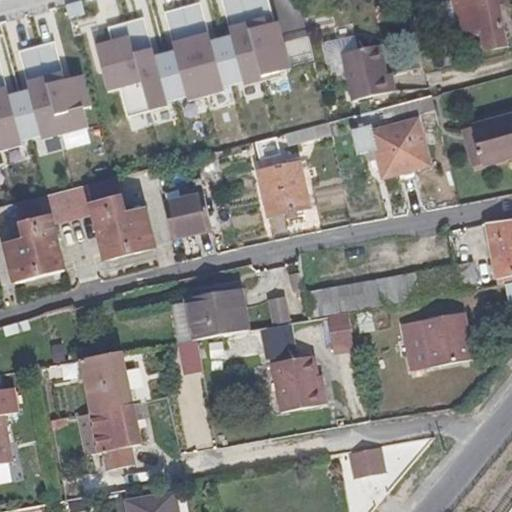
[(220,0),(230,36),(220,39),(232,85),(241,83),(242,87),(261,82),(239,0),(220,0)]
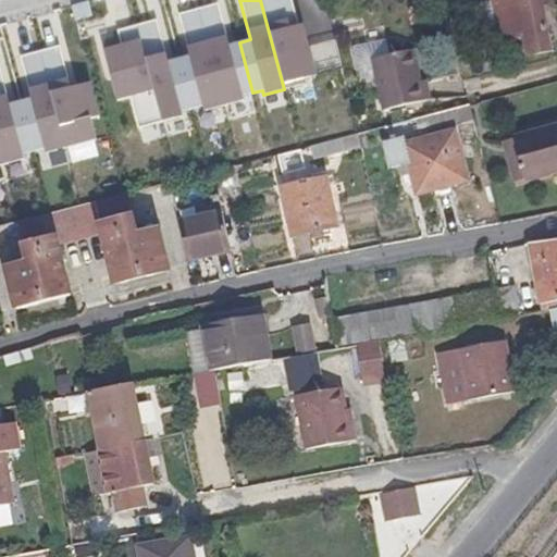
[(291,0),(260,0),(284,89),(304,85),(302,81),(314,77),(314,75),(308,49),(302,26),(298,27),(291,0)]
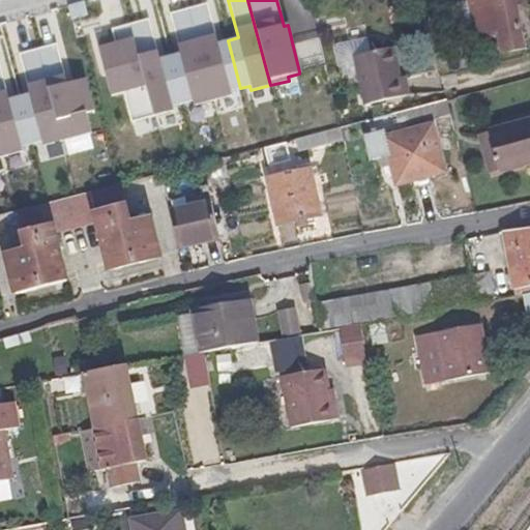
[(466,0),(476,41),(498,35),(502,54),(524,49),(512,0),(466,0)]
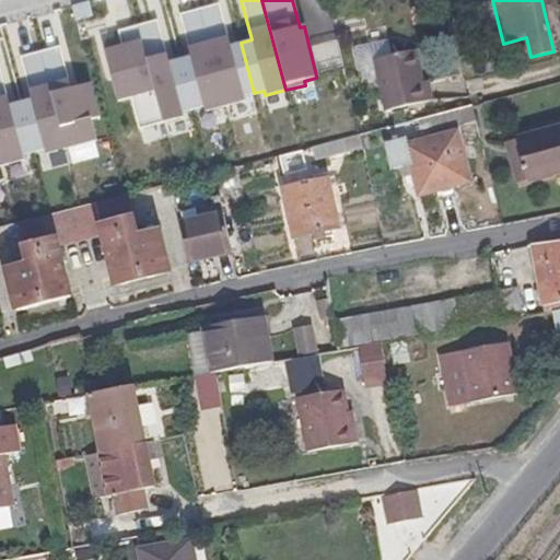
[(88,1),(70,6),(74,21),(91,16),(88,1)]
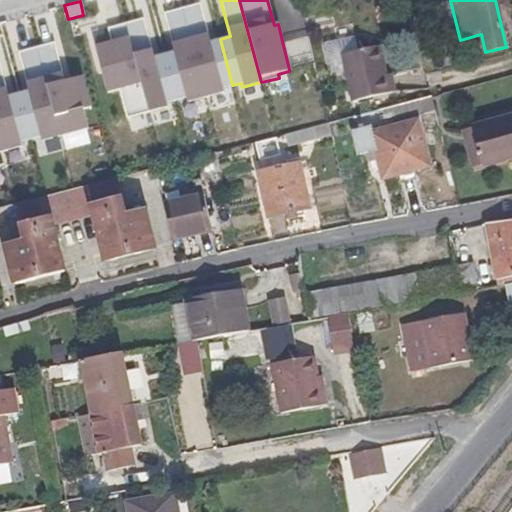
[(199,3),(181,8),(205,96),(222,92),(221,87),(232,85),(220,39),(210,42),(199,3)]
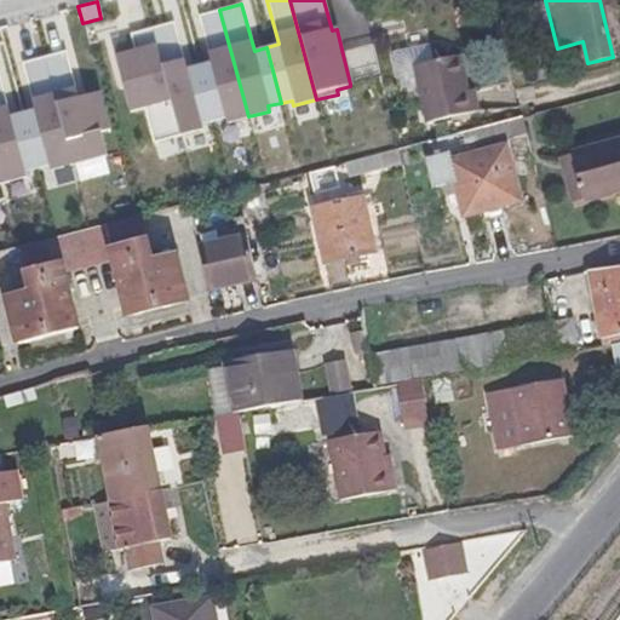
[(210,62),(197,65),(212,119),(223,116),(224,122),(248,116),(219,10),(197,15),(210,62)]
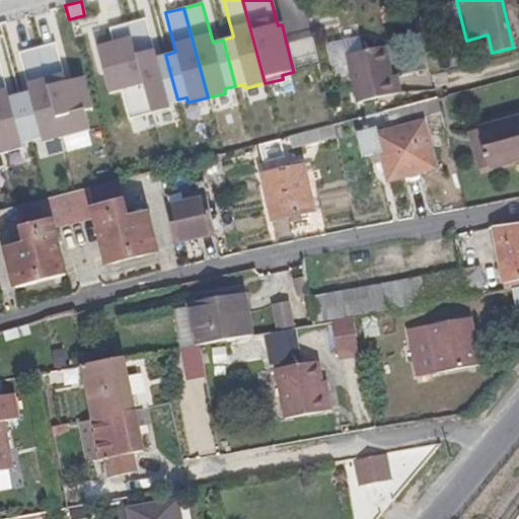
[(145,18),(127,23),(143,84),(150,112),(167,106),(166,102),(177,99),(165,55),(155,58),(145,18)]
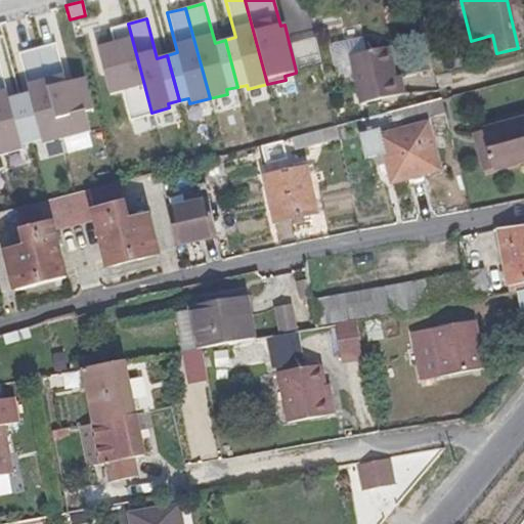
[(128,24),(110,29),(113,43),(97,47),(110,94),(144,85),(128,24)]
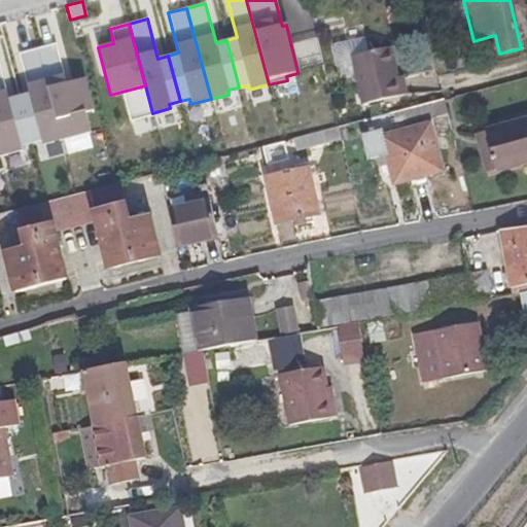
[(361,54),(357,39),(331,45),(341,77),(355,74),(362,105),(405,94),(399,76),(395,77),(388,47),(361,54)]
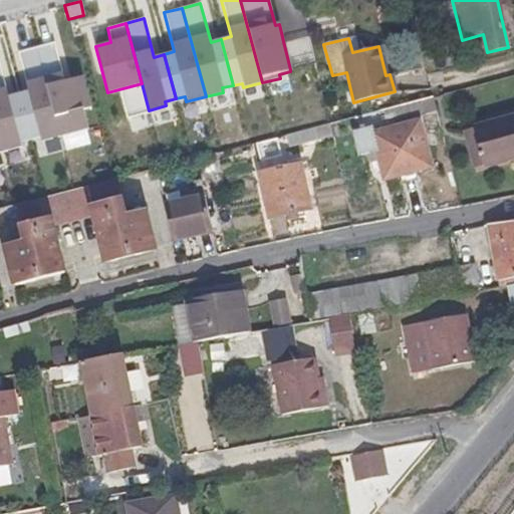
[(309,39),(296,42),(302,66),(315,63),(309,39)]
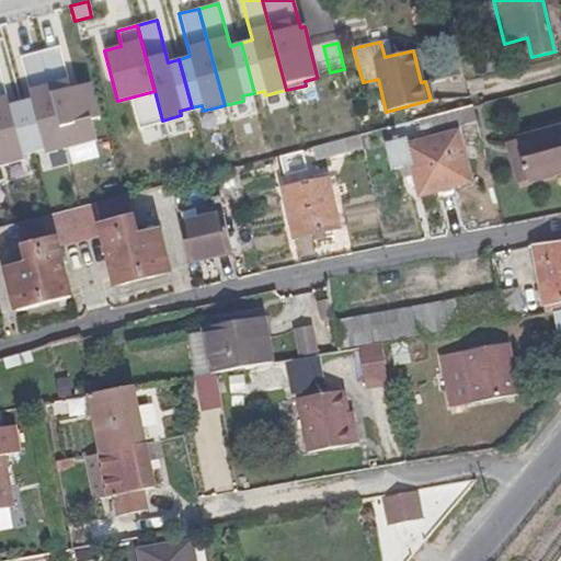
[(59,46),(39,52),(66,149),(98,140),(91,118),(100,116),(90,83),(71,88),(59,46)]
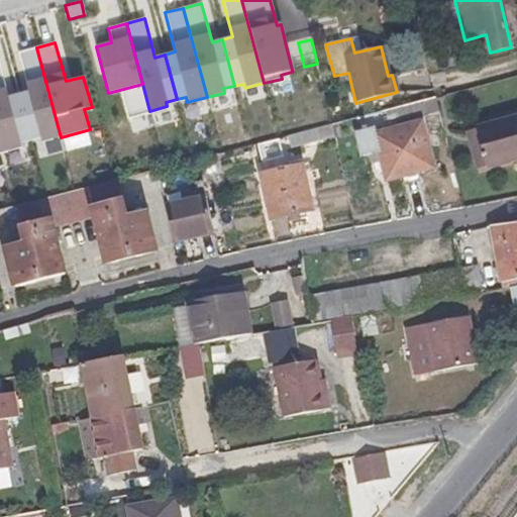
[(298,42),(286,45),(292,70),(304,67),(298,42)]
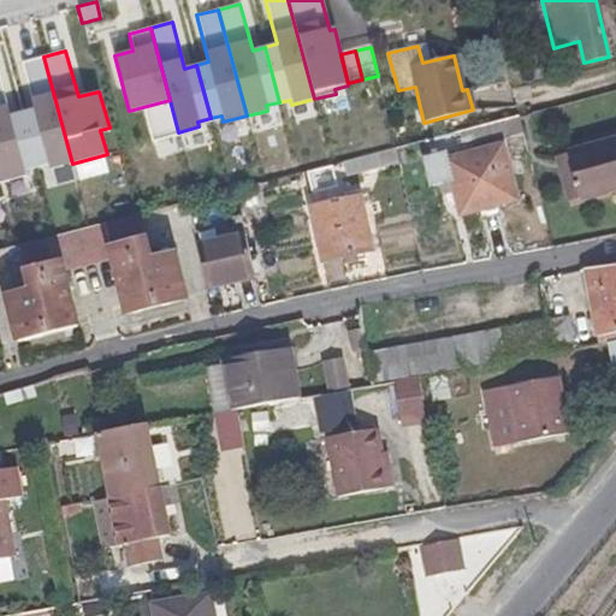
[(34,108),(22,112),(36,167),(48,164),(51,170),(72,164),(43,57),(22,61),(34,108)]
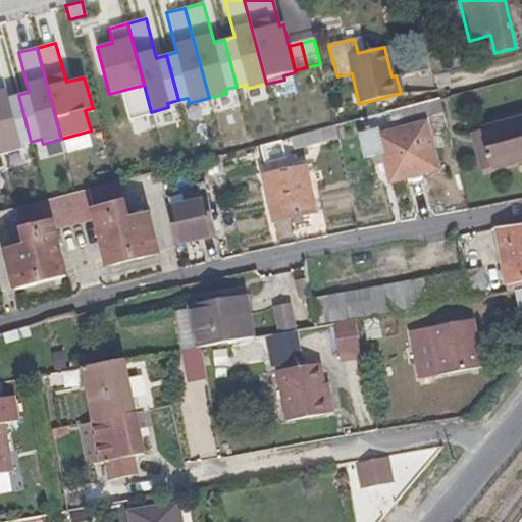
[(0,66),(0,141),(3,154),(21,149),(20,145),(31,142),(18,95),(8,98),(0,66)]
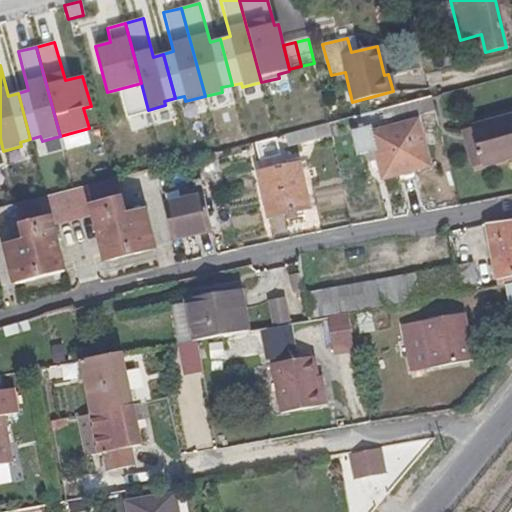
[(511,112),(470,125),(480,161),(511,152),(511,112)]
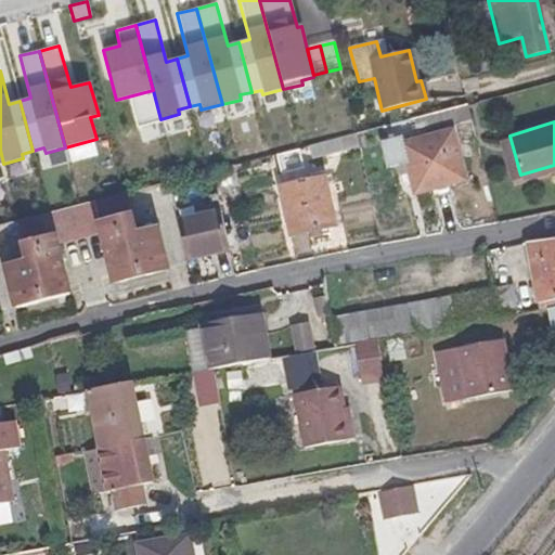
[(451,130),(403,144),(417,192),(465,178),(451,130)]
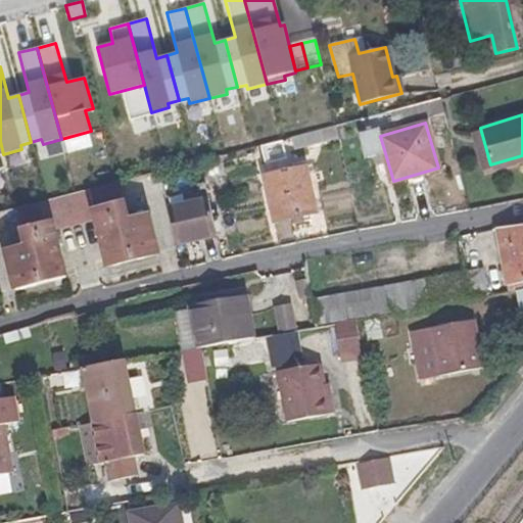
[(322,142),(337,138),(334,126),(319,130),(322,142)]
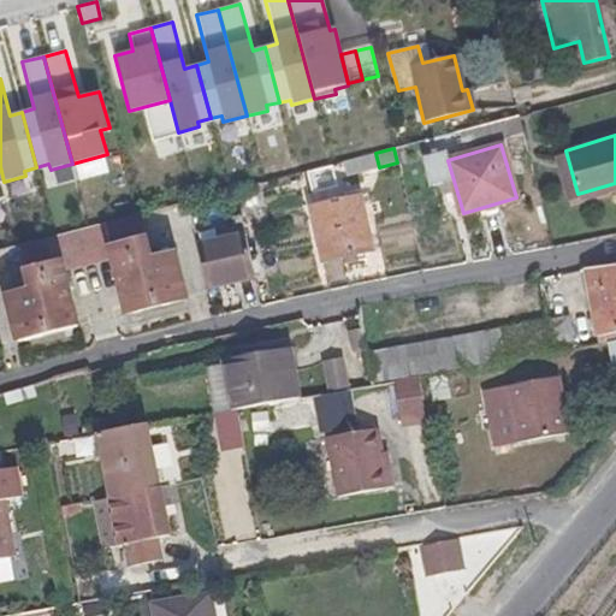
[(359,190),(308,202),(323,260),(373,248),(359,190)]
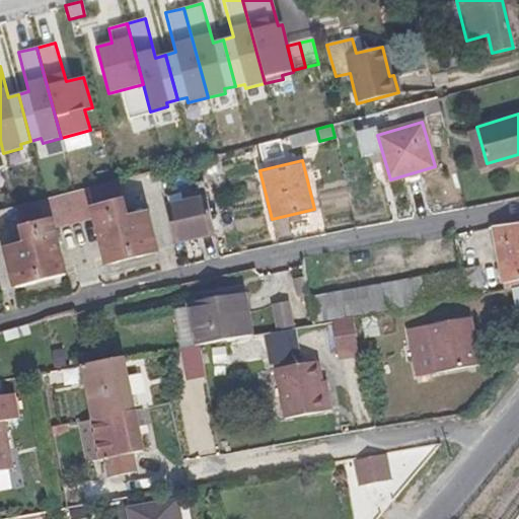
[(149,215),(129,220),(118,179),(16,207),(26,244),(7,249),(17,288),(65,276),(53,228),(93,218),(107,265),(159,251),(149,215)]
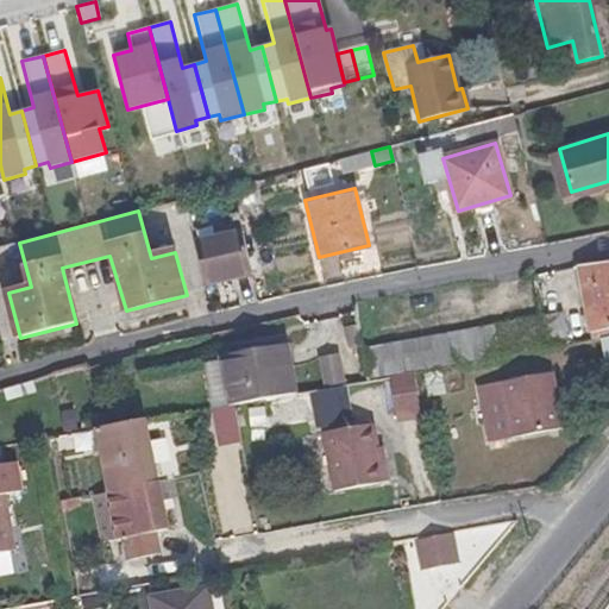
[(196,244),(207,284),(224,280),(253,271),(243,231),(196,244)]
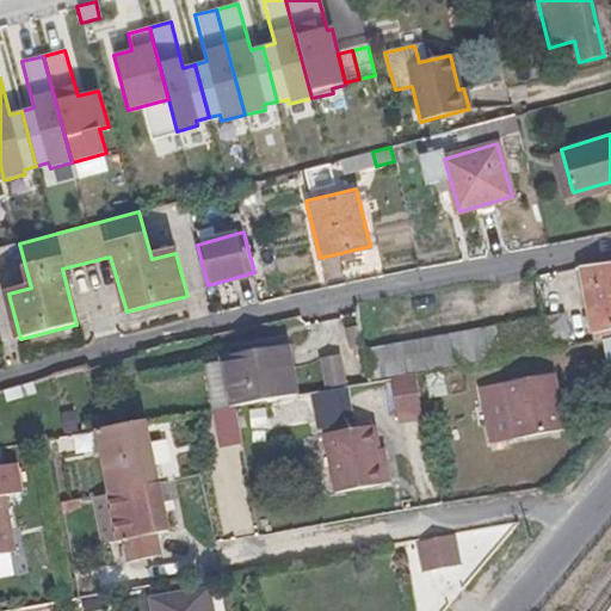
[(593,332),(610,328),(610,263),(585,266),(585,271),(593,332)]
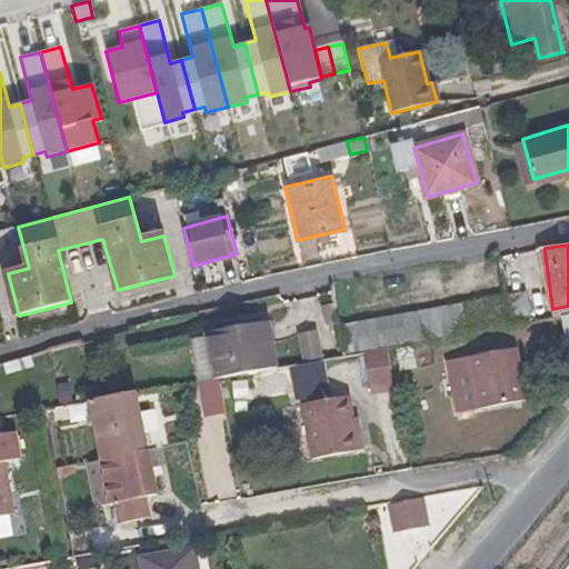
[(528,322),(522,296),(501,300),(506,327),(528,322)]
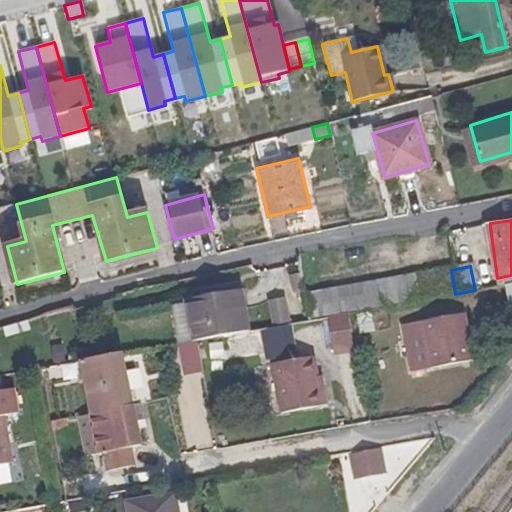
[(455,294),(451,270),(307,297),(310,321),(356,313),(455,294)]
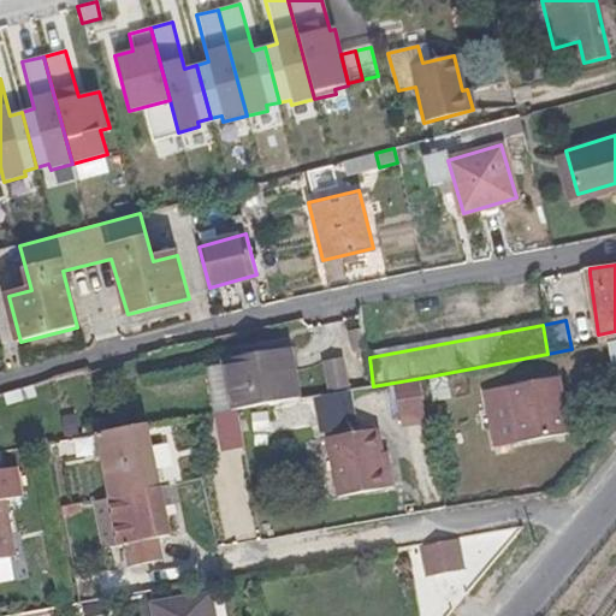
[(307,398),(298,350),(227,363),(236,413),(242,412),(307,398)]
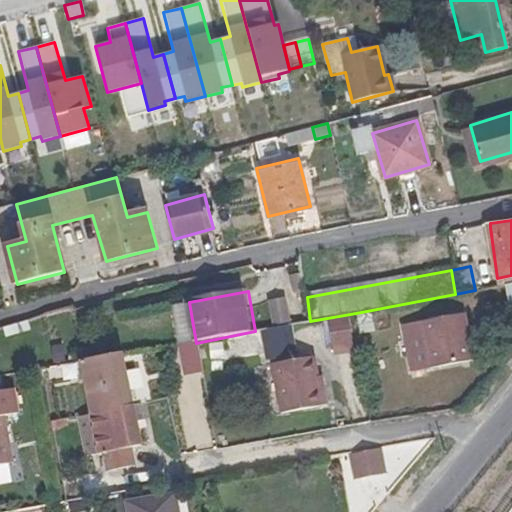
[(270,299),(272,324),(290,323),(288,298),(270,299)]
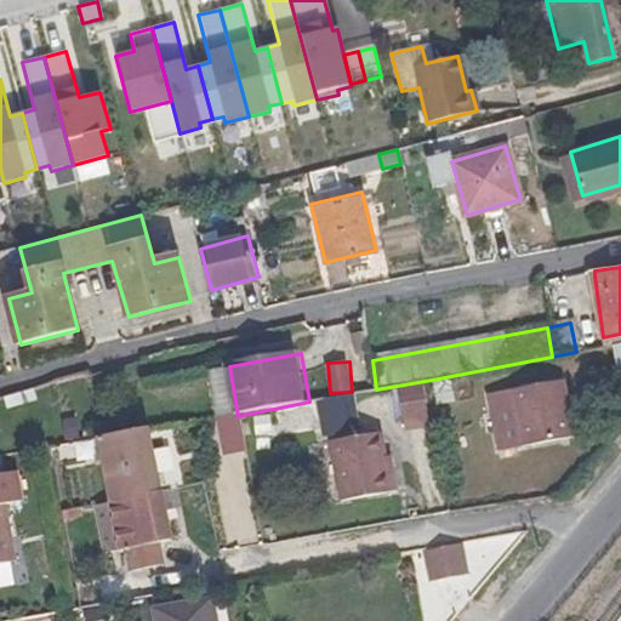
[(574,438),(563,382),(519,391),(530,446),(574,438)]
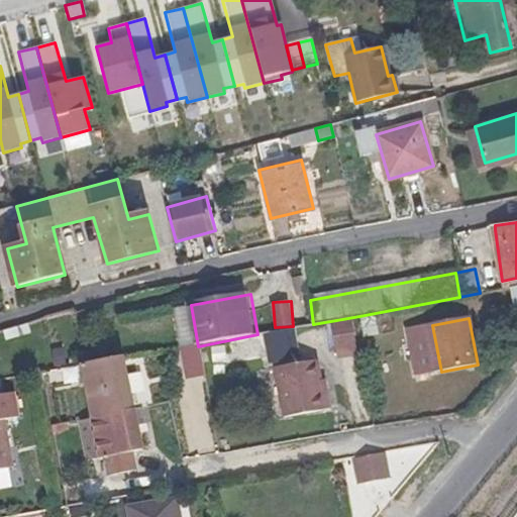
[(295,326),(264,334),(272,368),(303,360),(295,326)]
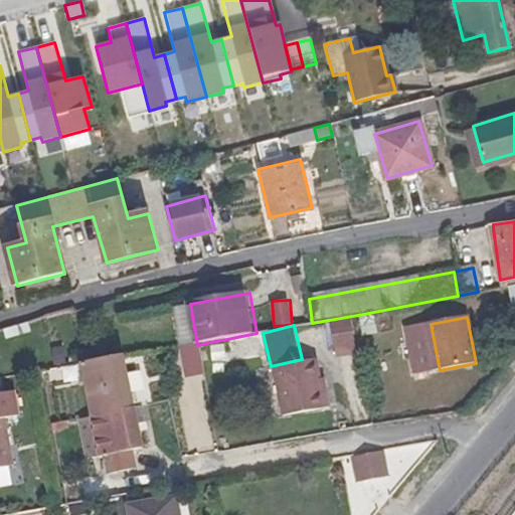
[(240,346),(221,349),(224,363),(242,360),(240,346)]
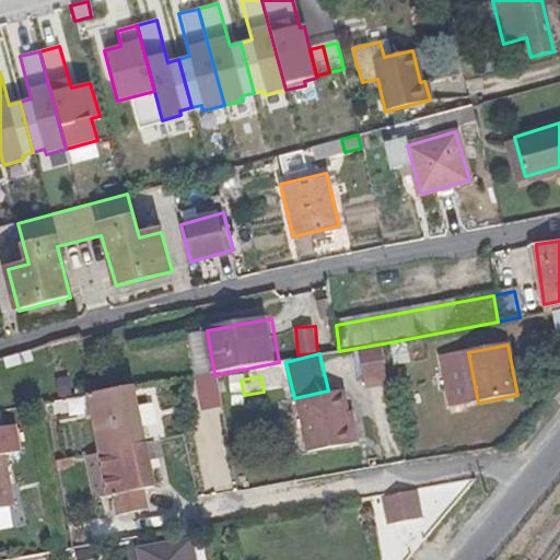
[(135,389),(88,399),(108,502),(154,493),(135,389)]
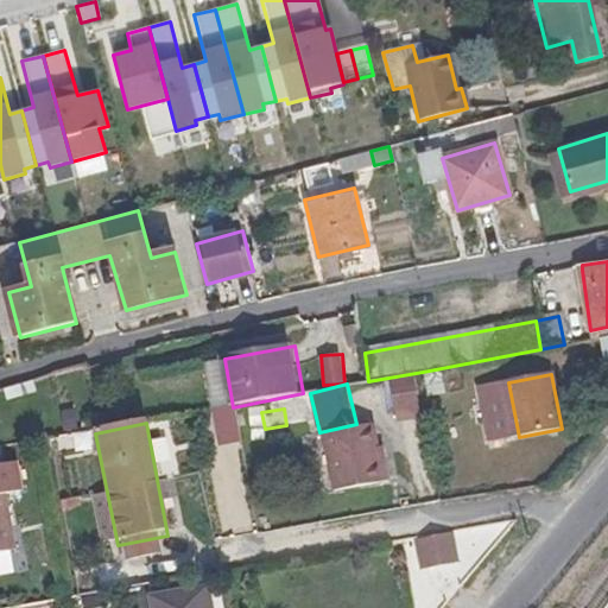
[(386,463),(379,426),(323,437),(334,496),(396,485),(392,463),(386,463)]
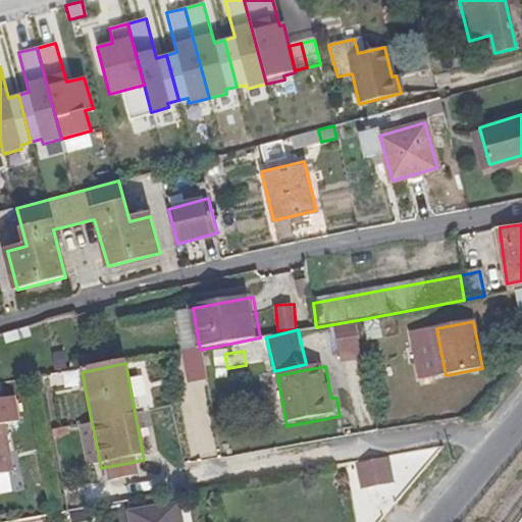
[(0,477),(14,475),(5,427),(20,424),(15,400),(0,402),(0,477)]
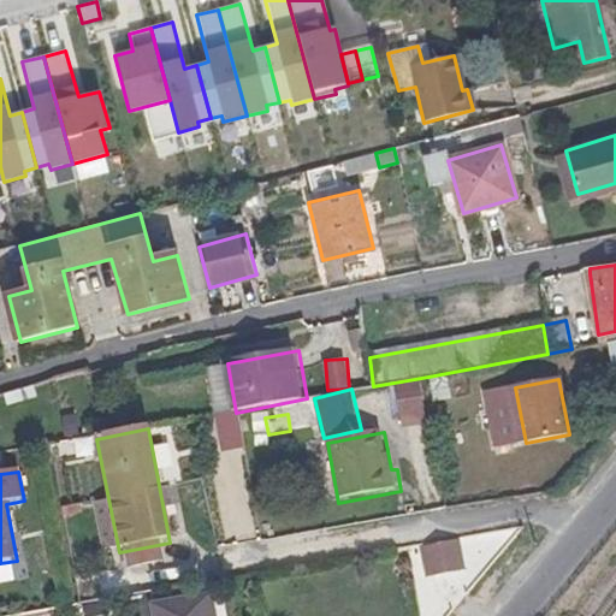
[(461,572),(455,542),(421,549),(427,579),(461,572)]
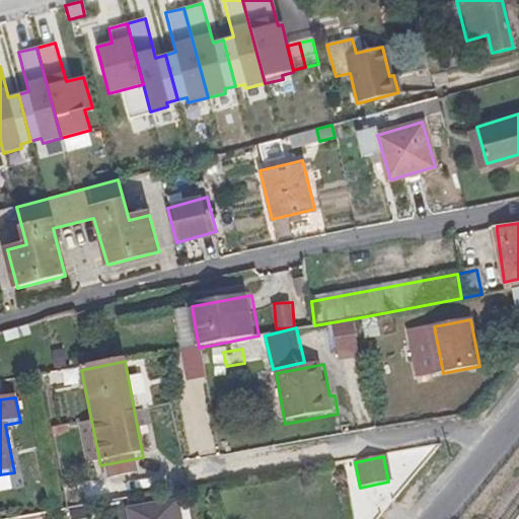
[(181,518),(179,505),(132,513),(133,518),(181,518)]
